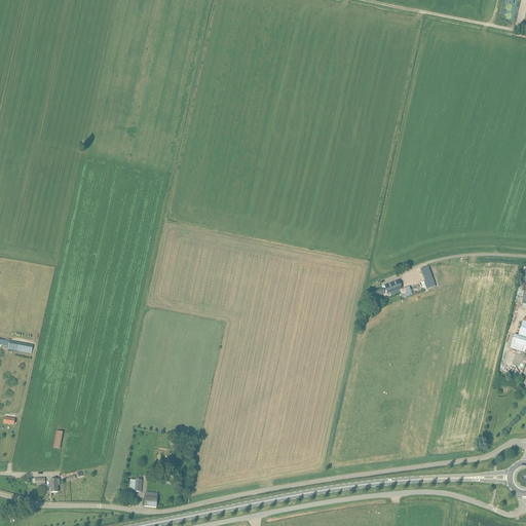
[(428,267),(420,269),(427,289),(436,287),(428,267)]
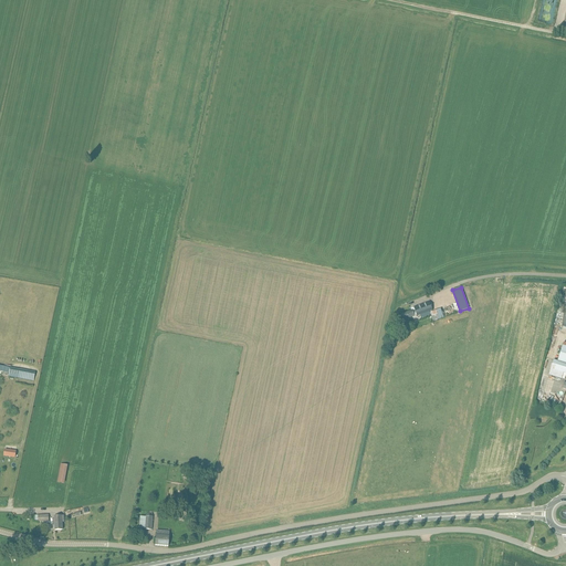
[(430,302),(413,307),(415,310),(417,316),(432,311),(430,302)]
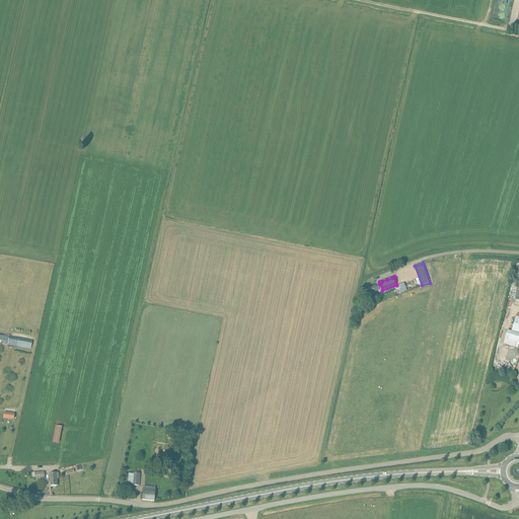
[(399,285),(394,287),(397,295),(402,293),(399,285)]
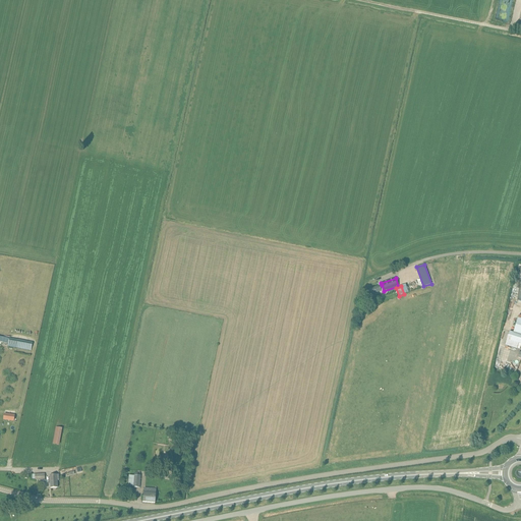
[(520,315),(519,315),(513,333),(510,332),(505,345),(517,349),(519,344),(520,344),(520,349),(520,350),(520,349),(520,315)]
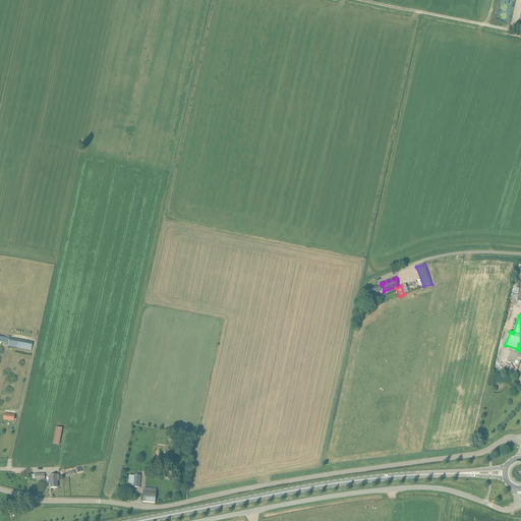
[(10,338),(9,346),(32,351),(34,343),(10,338)]
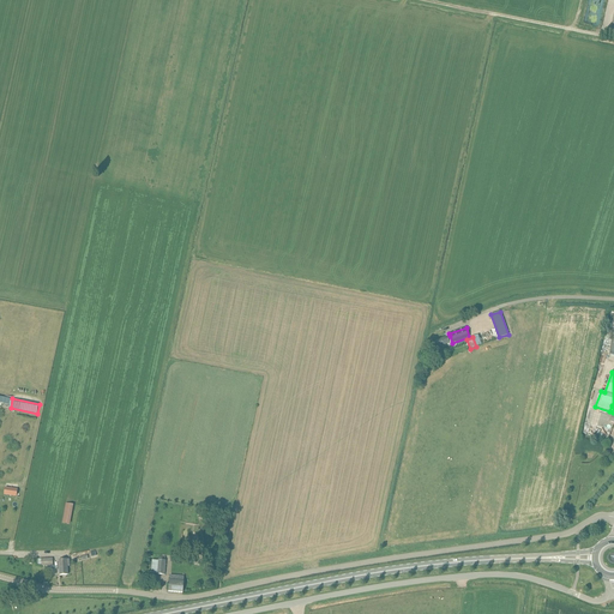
[(66,504),(62,523),(68,524),(72,505),(66,504)]
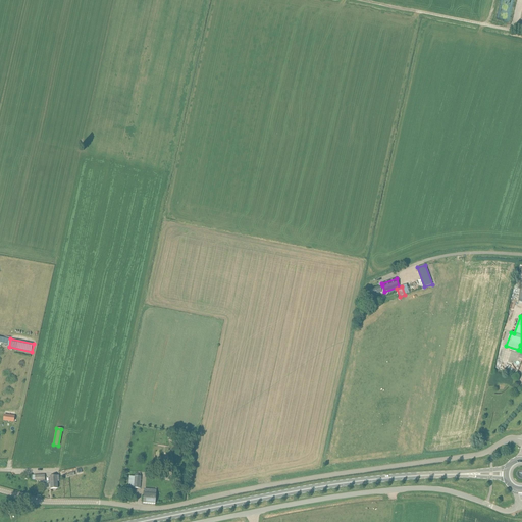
[(51,476),(51,484),(51,489),(57,488),(57,481),(59,481),(59,476),(51,476)]
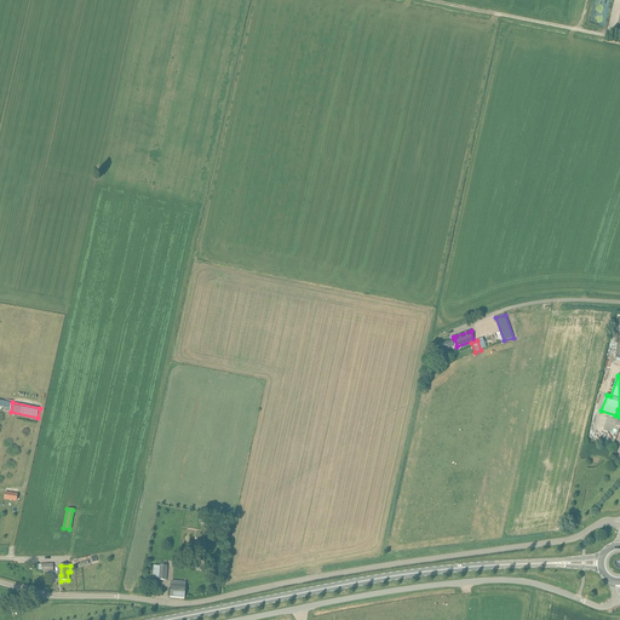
[(166,581),(167,566),(160,566),(154,566),(153,579),(159,580),(166,581)]
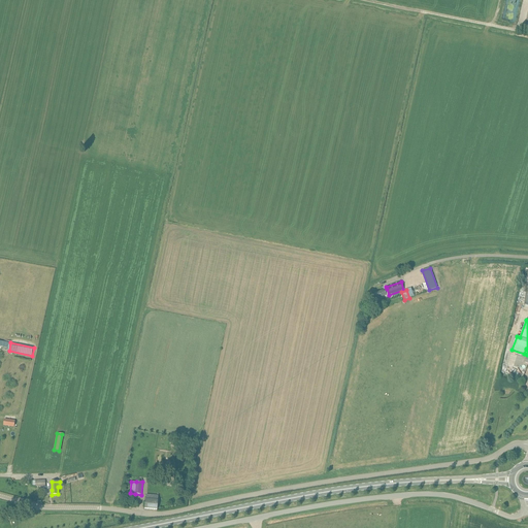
[(145,508),(157,509),(158,496),(146,495),(145,508)]
